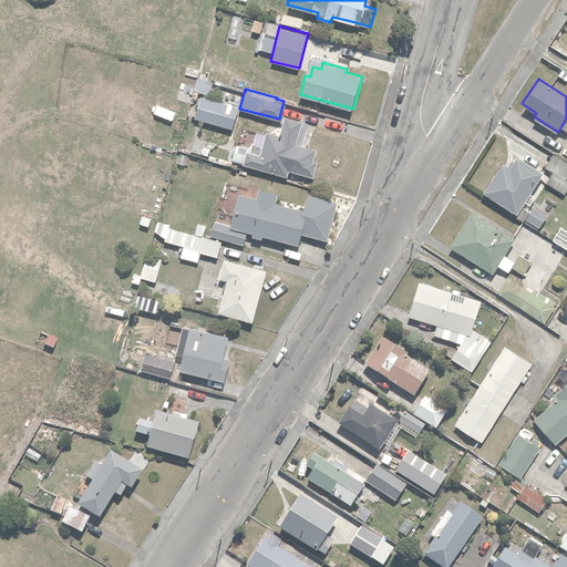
[(194,110),(193,115),(232,126),(237,104),(193,92),(188,107),(194,110)]
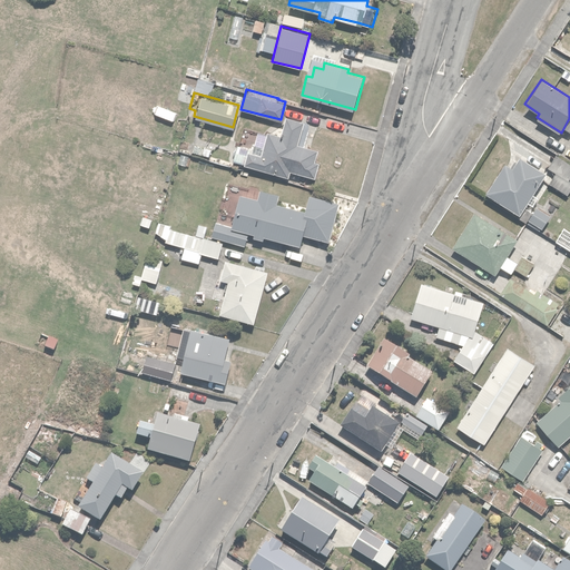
[(140,118),(118,111),(115,124),(138,129),(140,118)]
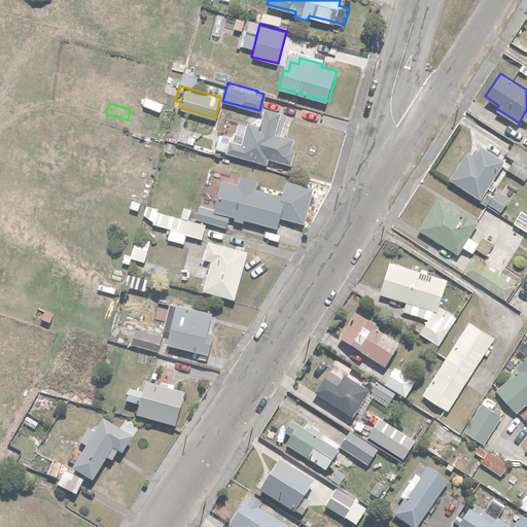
[(219,132),(215,148),(268,163),(269,157),(289,163),(296,138),(282,134),(287,115),(265,109),(259,126),(237,119),(233,136),(219,132)]
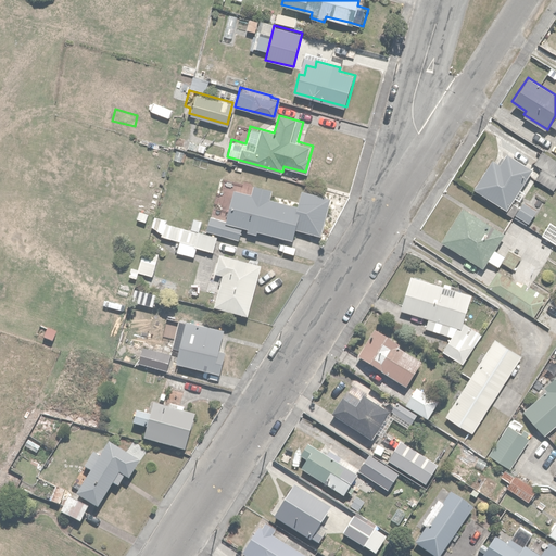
[(203,138),(189,136),(187,148),(201,150),(203,138)]
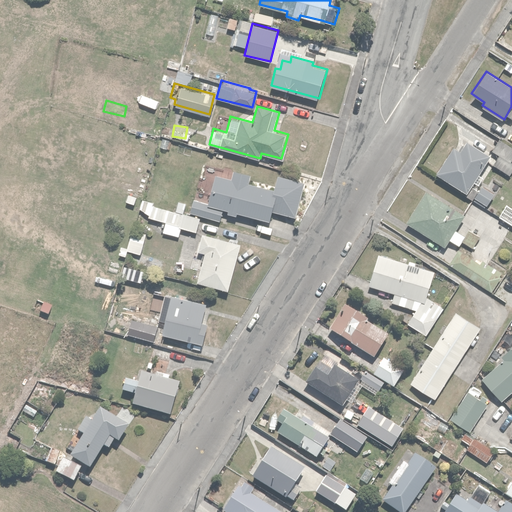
[(172,138),(160,136),(158,147),(170,149),(172,138)]
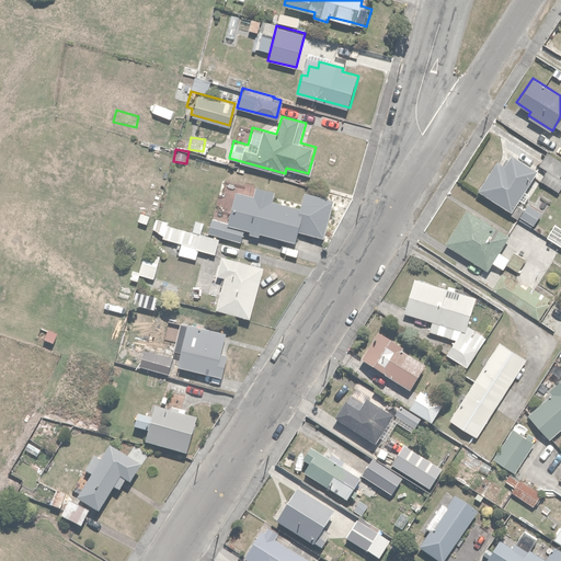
[(531,185),(540,172),(524,162),(528,156),(518,149),(515,156),(511,153),(504,163),(495,158),(478,189),(512,209),(528,184),(531,185)]
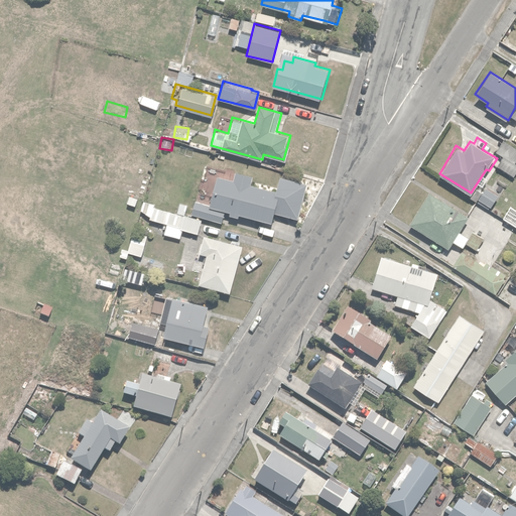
[(515,156),(515,148),(501,140),(494,151),(503,156),(497,165),(513,175),(515,170),(515,160),(514,159),(515,156)]
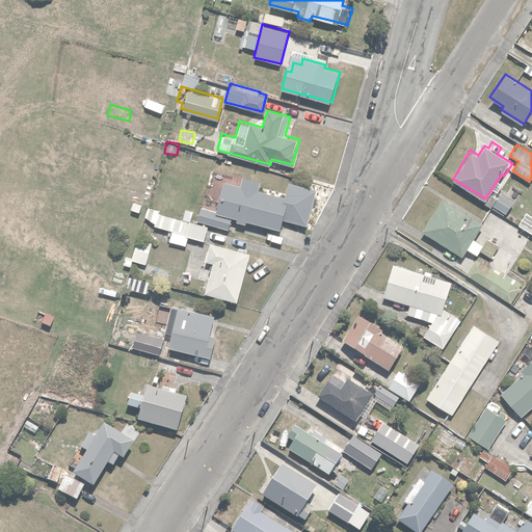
[(232,215),(236,216),(235,220),(245,223),(246,219),(277,229),(281,217),(304,224),(315,189),(287,181),(283,196),(256,188),(259,179),(242,175),(239,186),(221,181),(214,205),(202,202),(196,219),(228,229),(232,215)]
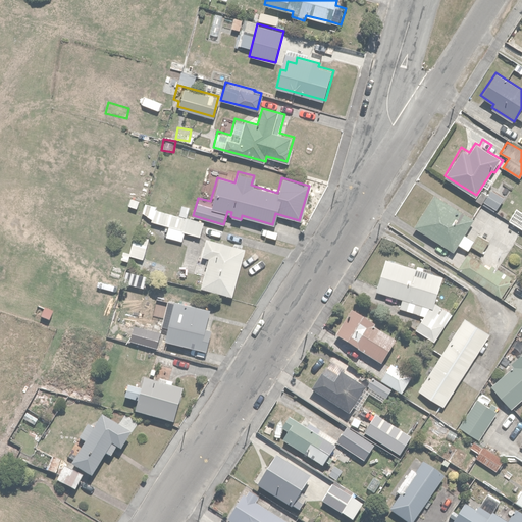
[(489,187),(481,200),(497,208),(504,196),(489,187)]
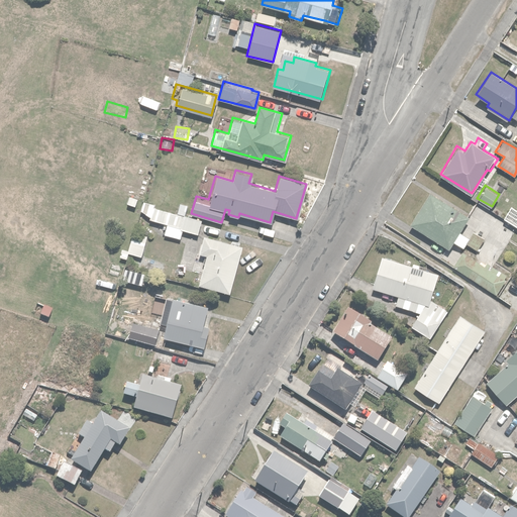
[(462,247),(470,236),(460,230),(469,215),(430,191),(409,223),(448,248),(452,241),(462,247)]
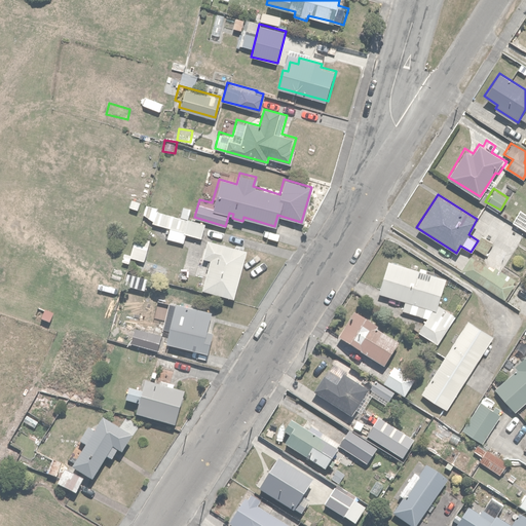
[(170,226),(166,238),(184,242),(186,233),(201,237),(205,222),(189,218),(192,208),(183,204),(180,216),(158,210),(159,205),(146,202),(143,213),(154,222),(170,226)]
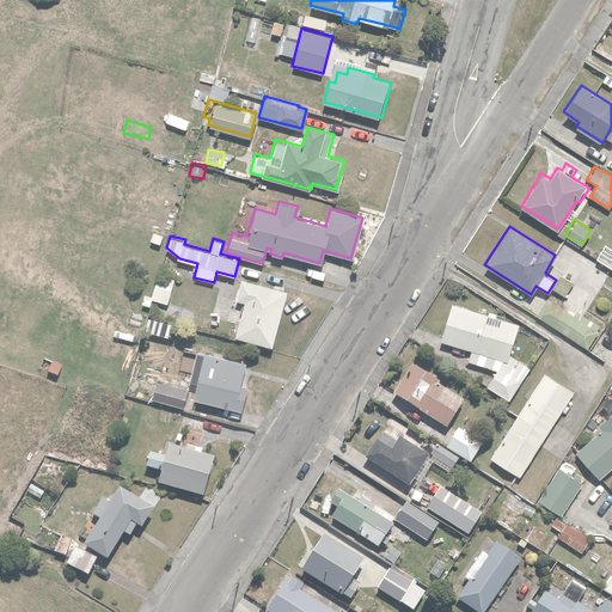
[(611,249),(603,244),(594,257),(611,267),(611,249)]
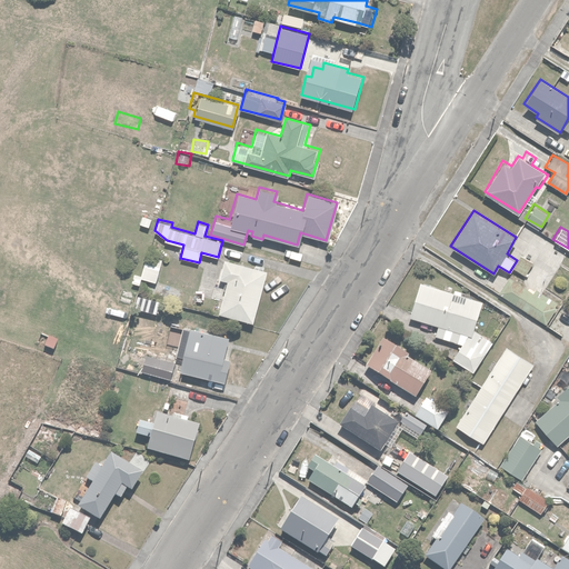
[(521,252),(513,267),(526,275),(535,261),(521,252)]
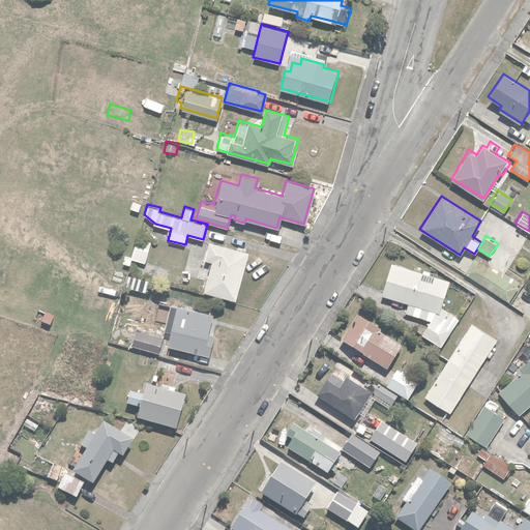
[(147,261),(151,240),(134,237),(130,255),(123,254),(121,263),(131,265),(133,259),(147,261)]
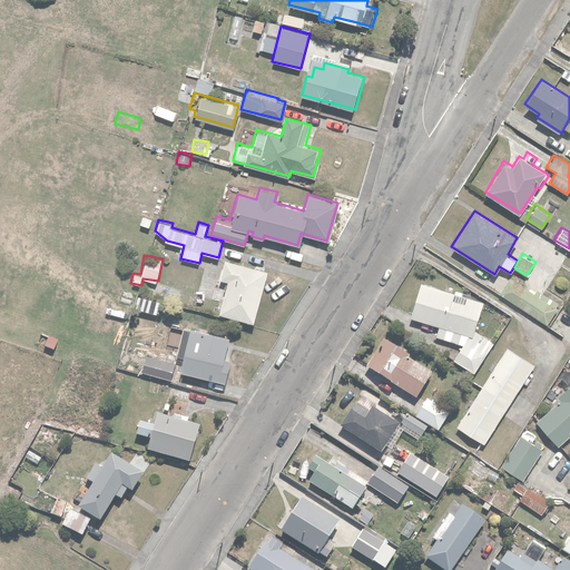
[(254,322),(267,269),(224,257),(218,278),(227,281),(218,313),(254,322)]
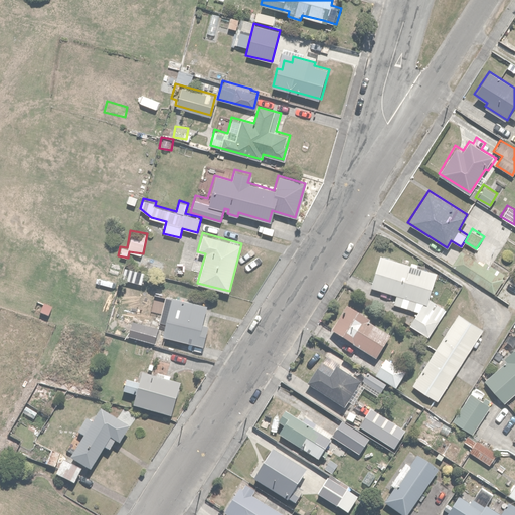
[(488,266),(461,248),(451,266),(495,293),(509,270),(492,260),(488,266)]
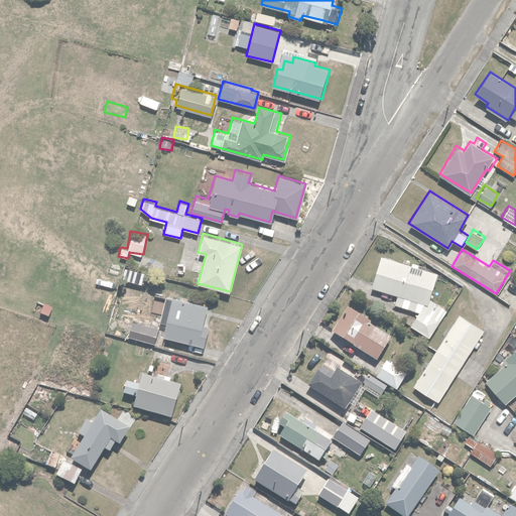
[(438,271),(380,254),(370,287),(395,294),(392,303),(417,311),(407,326),(427,340),(443,317),(429,300),(438,271)]
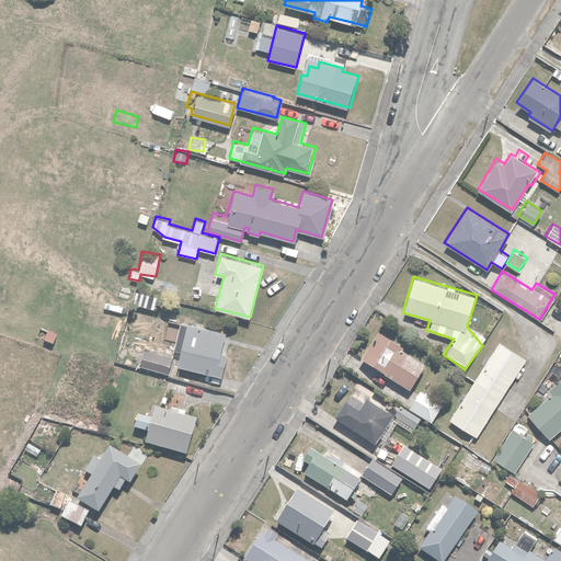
[(122,283),(117,297),(156,307),(159,295),(130,287),(130,285),(122,283)]
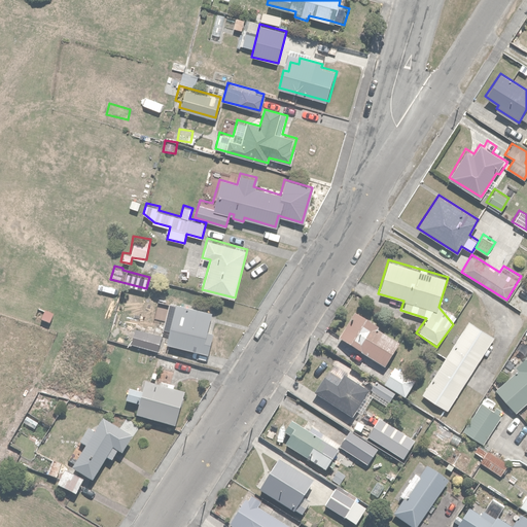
[(174,304),(167,343),(210,351),(213,334),(210,334),(214,311),(174,304)]
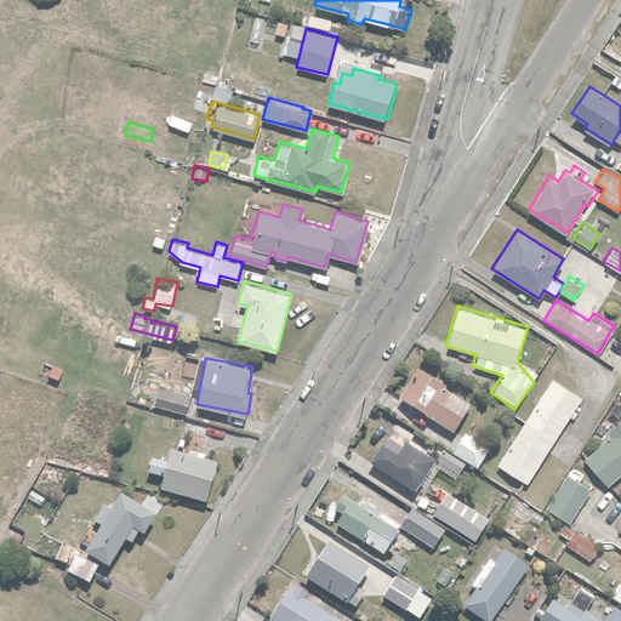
[(67,365),(51,360),(45,375),(62,381),(67,365)]
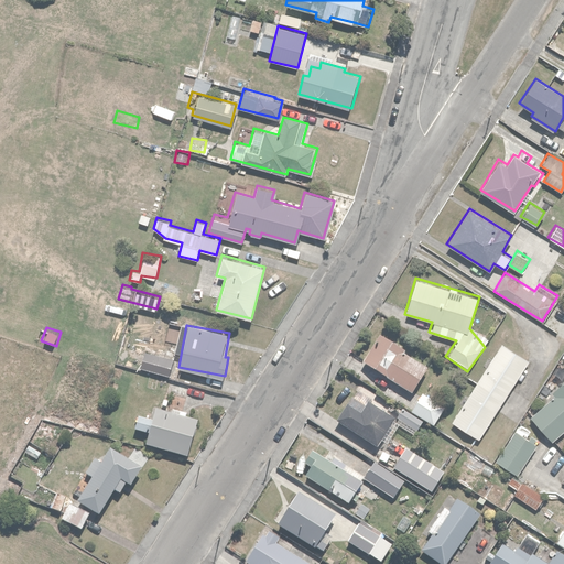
[(373,344),(360,360),(407,391),(424,366),(394,346),(396,344),(397,343),(397,342),(397,340),(397,339),(397,338),(397,337),(396,336),(396,335),(396,334),(394,334),(394,333),(393,332),(392,331),(391,329),(390,329),(389,328),(388,328),(387,328),(386,328),(384,328),(383,328),(382,328),(381,328),(380,328),(379,329),(378,329),(378,331),(377,331),(376,332),(376,333),(375,334),(373,335),(373,336),(373,337),(372,338),(372,339),(372,340),(372,342),(373,343),(373,344)]
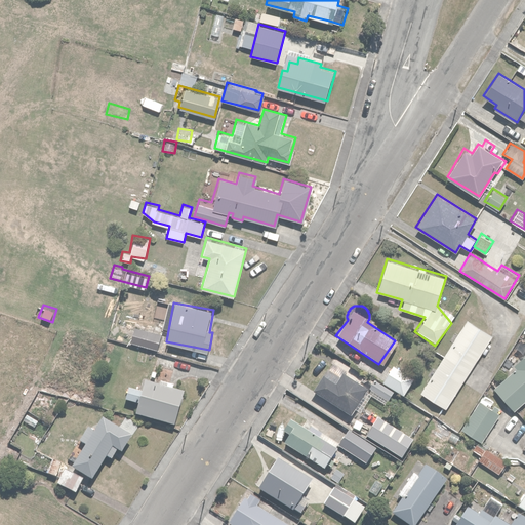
[(466,318),(419,392),(446,409),(493,335),(466,318)]
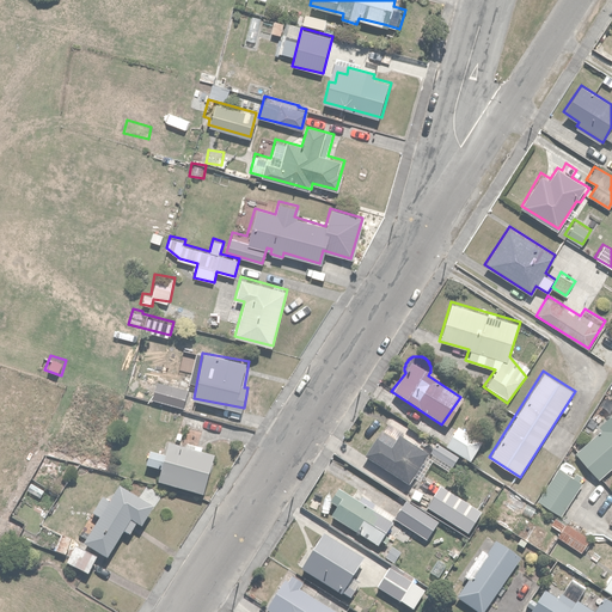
[(167,384),(164,402),(190,407),(193,387),(184,386),(185,378),(175,375),(173,385),(167,384)]
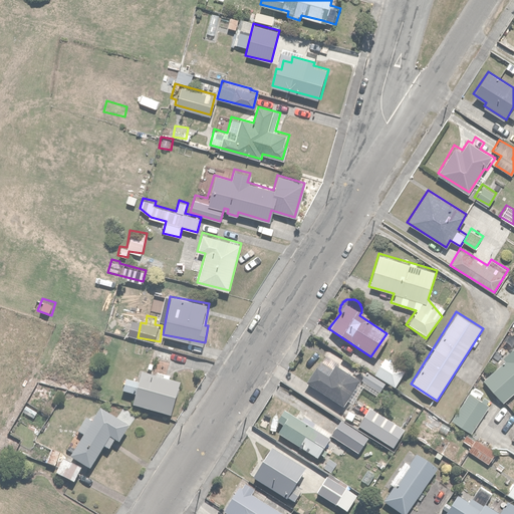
[(152,342),(151,356),(159,356),(159,358),(172,359),(173,348),(170,348),(171,343),(152,342)]
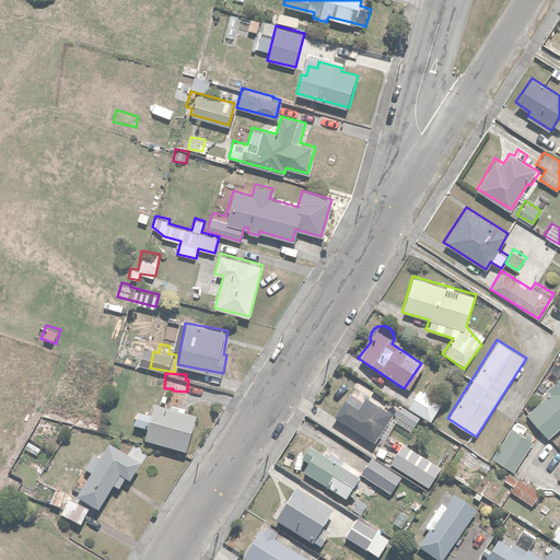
[(526,411),(547,434),(559,422),(559,376),(545,391),(547,393),(526,411)]
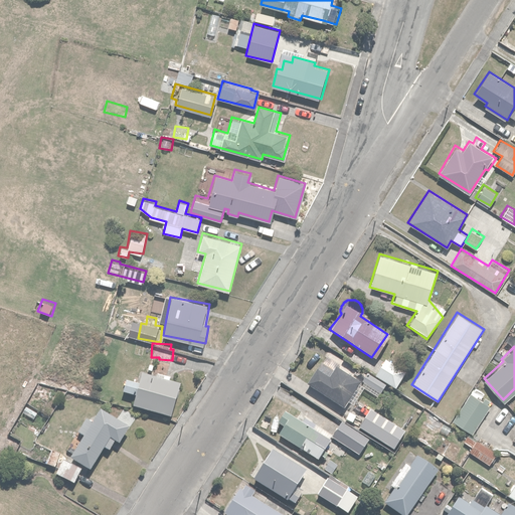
[(368,373),(362,384),(380,394),(385,385),(395,390),(407,370),(384,357),(373,376),(368,373)]
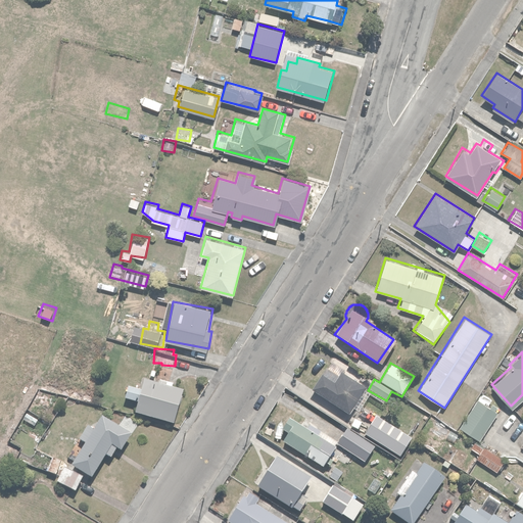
[(371,394),(363,389),(364,387),(341,373),(340,375),(326,366),(311,389),(333,405),(330,410),(342,418),(346,413),(347,413),(351,407),(360,412),(371,394)]
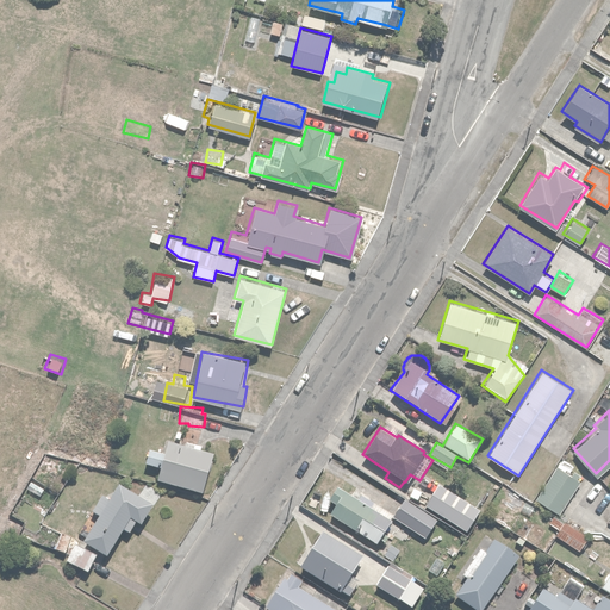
[(211,470),(215,452),(201,449),(203,442),(181,437),(180,443),(165,441),(162,452),(147,448),(143,464),(160,466),(157,480),(204,490),(207,470),(211,470)]
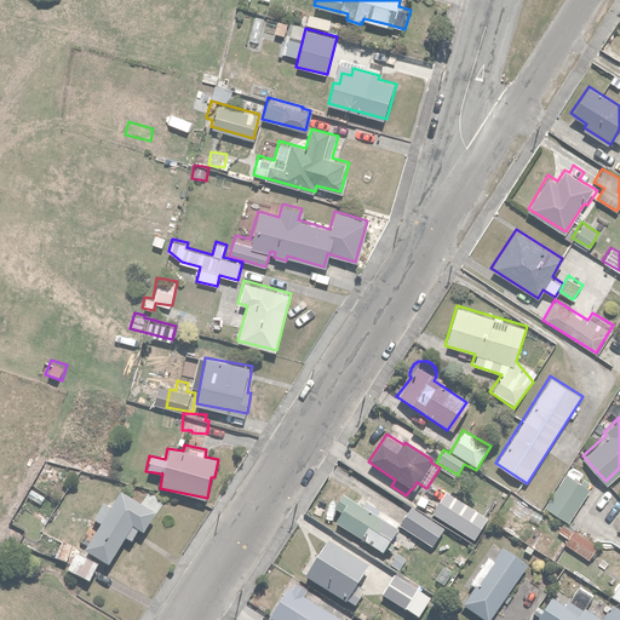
[(584,472),(570,463),(540,507),(549,514),(551,510),(568,521),(591,487),(579,480),(584,472)]
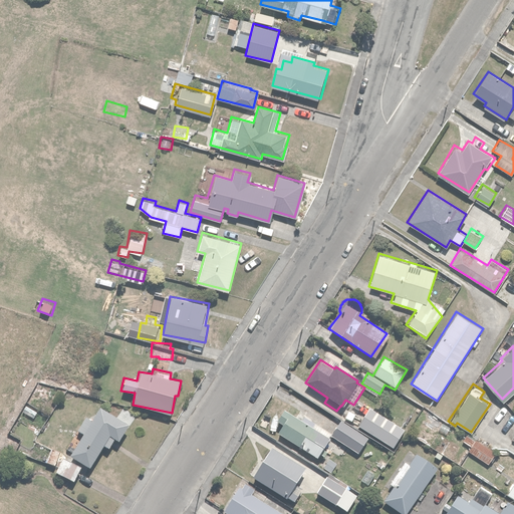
[(33,419),(38,411),(26,404),(21,412),(33,419)]
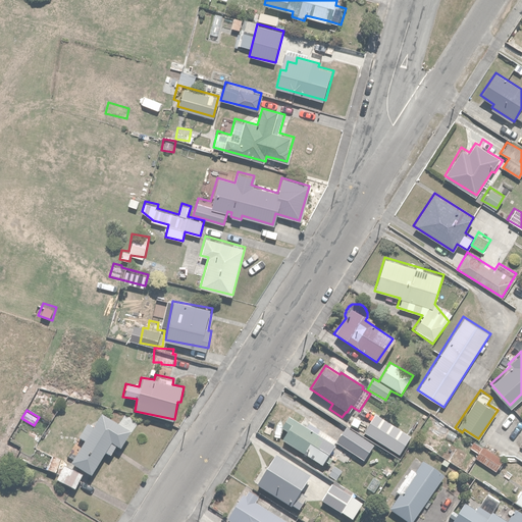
[(99,414),(92,426),(85,422),(75,437),(82,441),(69,463),(90,475),(104,453),(110,457),(116,448),(118,449),(128,431),(99,414)]
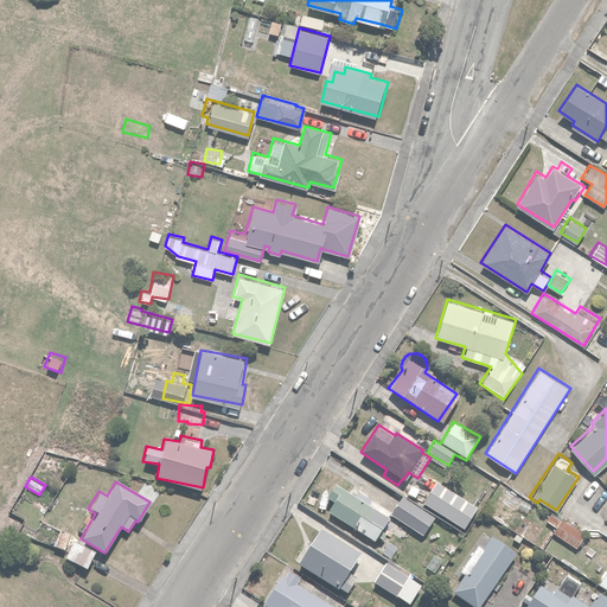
[(434,481),(421,503),(466,530),(479,509),(434,481)]
